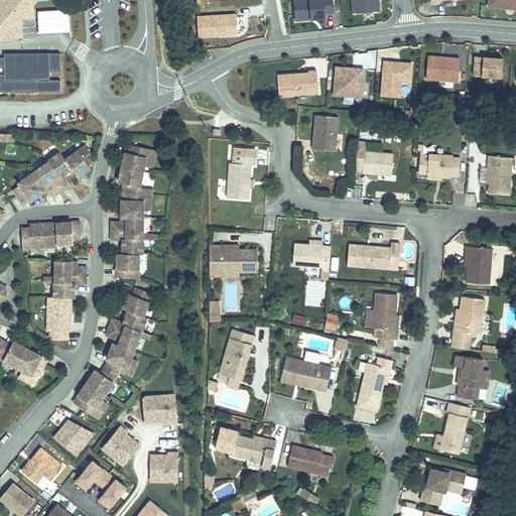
[(0,0),(0,32),(5,33),(5,37),(24,35),(22,15),(34,14),(33,3),(36,0),(0,0)]
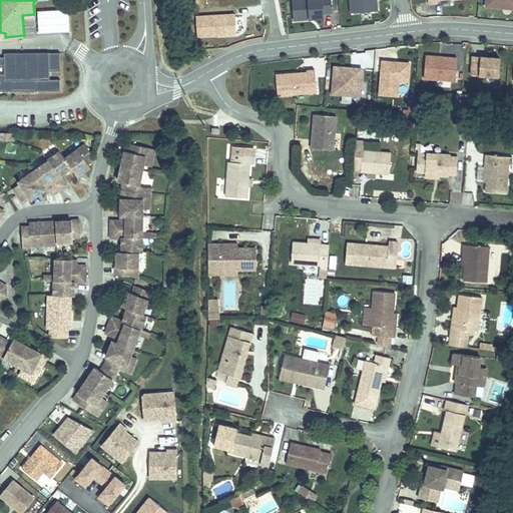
[(290,0),(293,21),(332,16),(330,0),(290,0)]
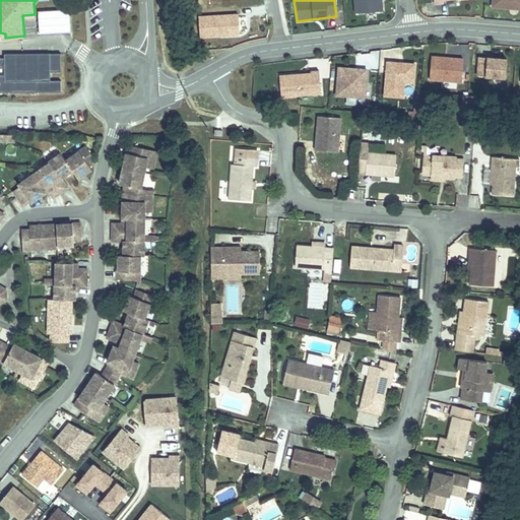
[(382,8),(381,0),(354,0),(355,10),(382,8)]
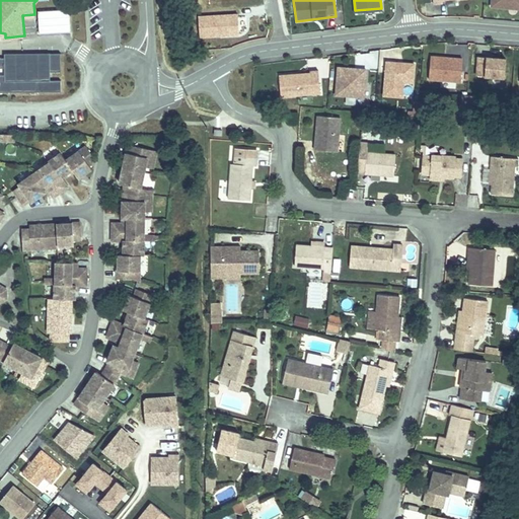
[(70,10),(40,10),(40,33),(70,33),(70,10)]
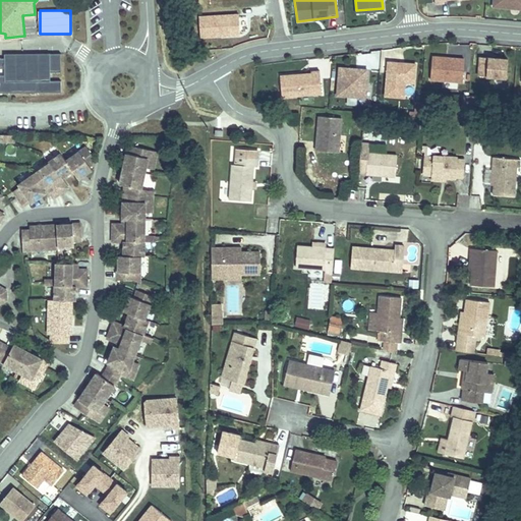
[(238,13),(198,14),(200,37),(239,35),(238,13)]
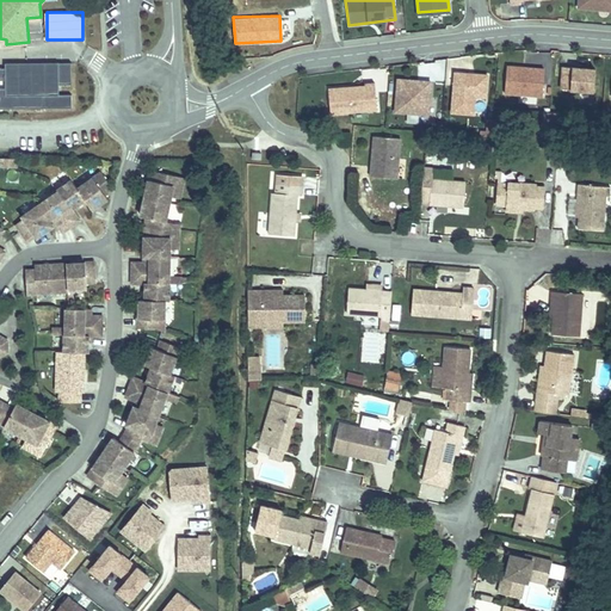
[(0,86),(0,106),(72,106),(72,92),(59,93),(59,82),(72,82),(72,61),(59,60),(59,66),(5,66),(0,66),(0,78),(4,78),(4,86),(0,86)]
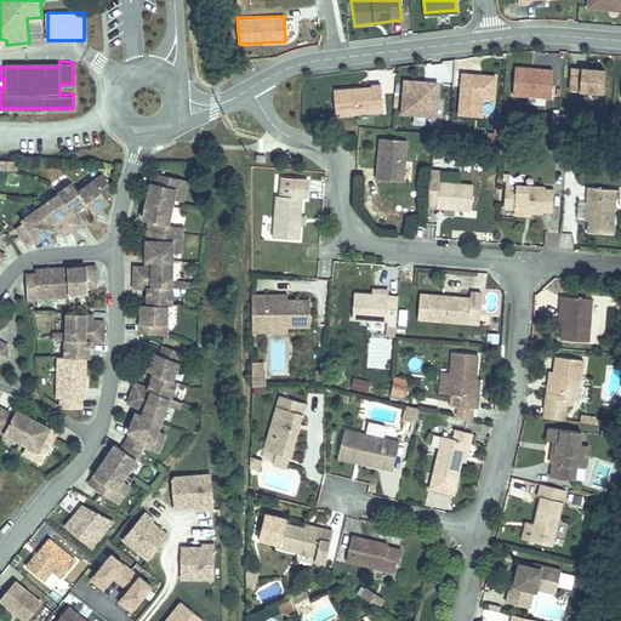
[(551,95),(553,67),(514,64),(512,91),(551,95)]
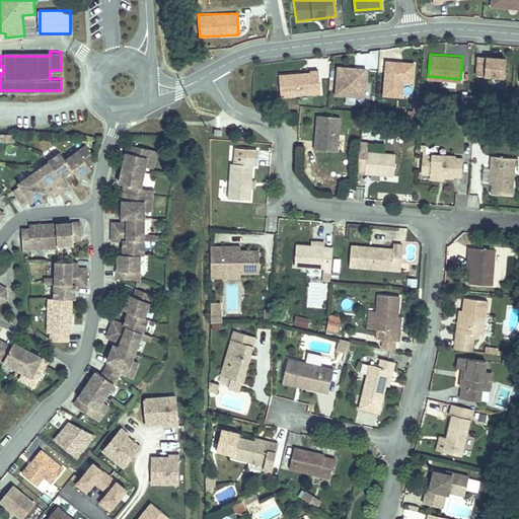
[(475,57),(474,78),(504,79),(505,58),(475,57)]
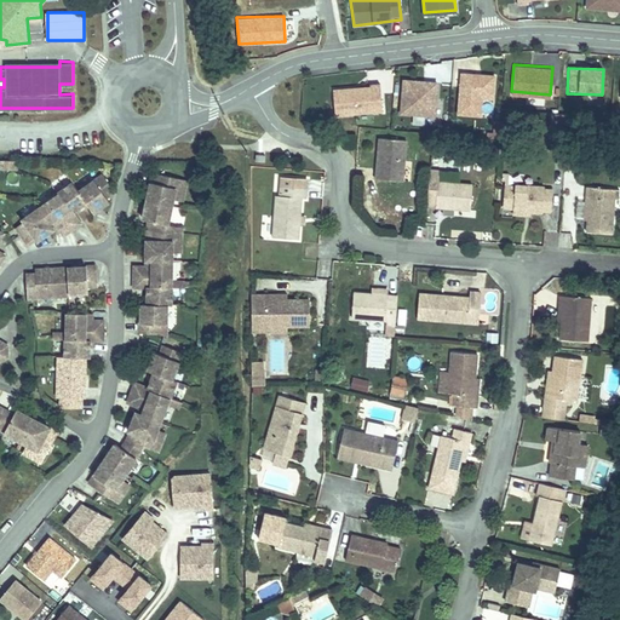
[(460,72),(458,112),(480,114),(481,96),(492,96),(494,74),(460,72)]
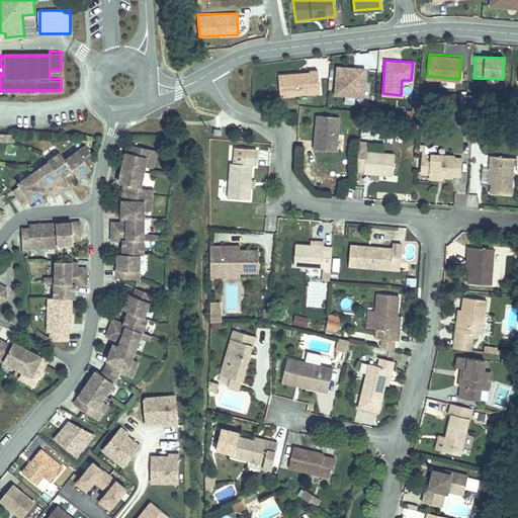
[(362,95),(365,67),(337,65),(335,92),(362,95)]
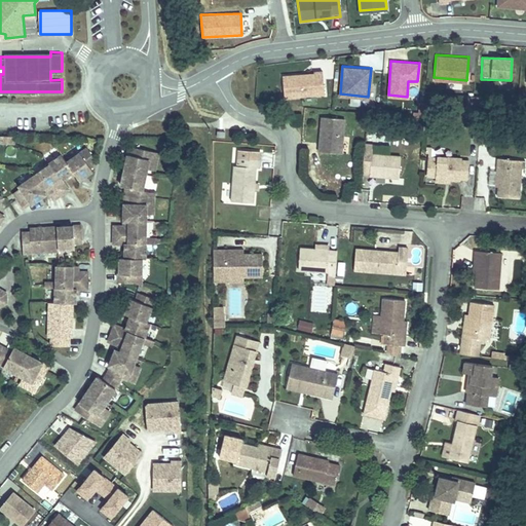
[(324,91),(322,69),(313,70),(313,72),(282,74),(284,95),(324,91)]
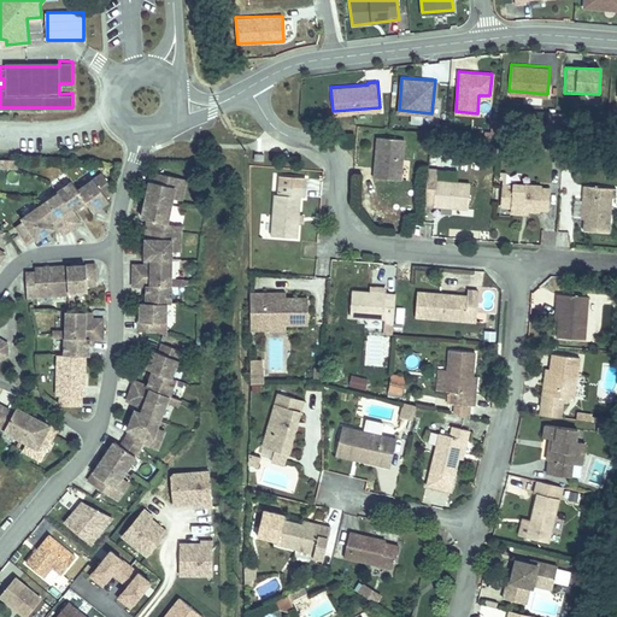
[(404,136),(377,135),(374,175),(400,177),(404,136)]
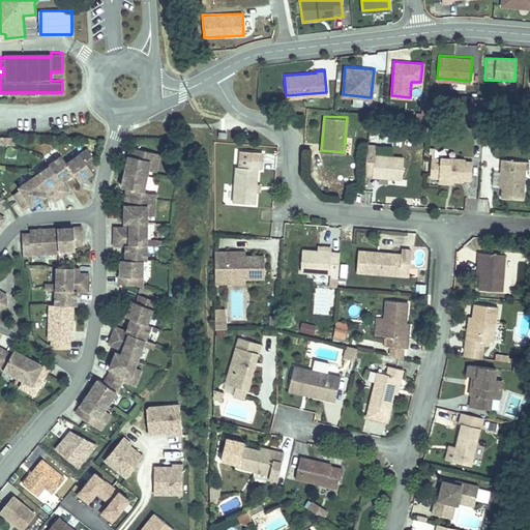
[(153,169),(158,152),(129,146),(124,171),(144,175),(146,168),(153,169)]
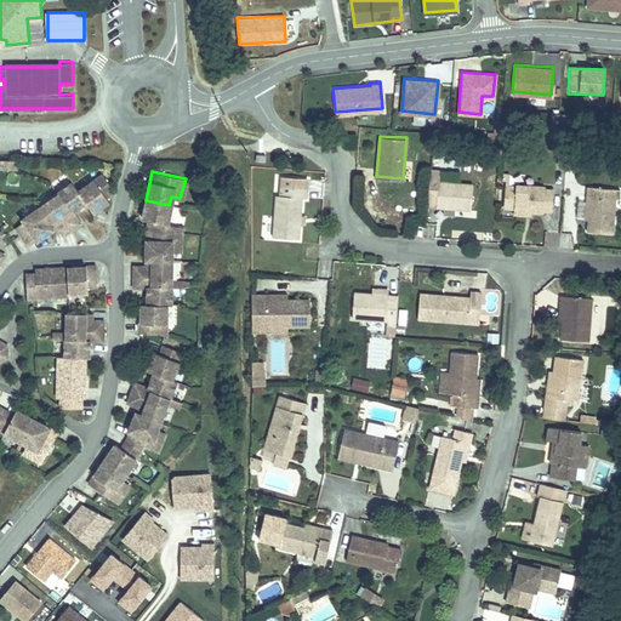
[(104,194),(112,188),(100,172),(77,191),(85,201),(92,211),(107,199),(104,194)]
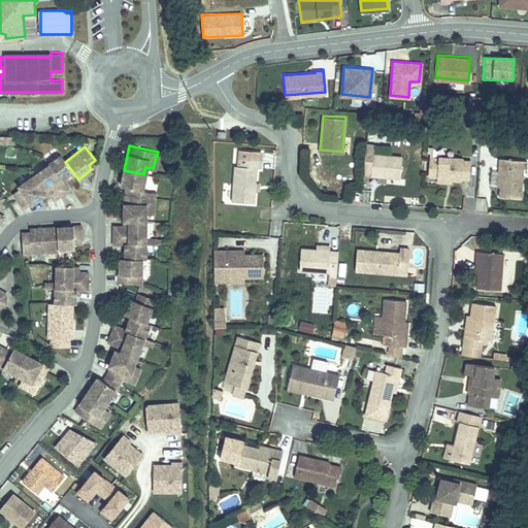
[(65,162),(59,154),(47,163),(48,165),(58,177),(52,182),(60,194),(67,189),(60,180),(72,171),(65,162)]
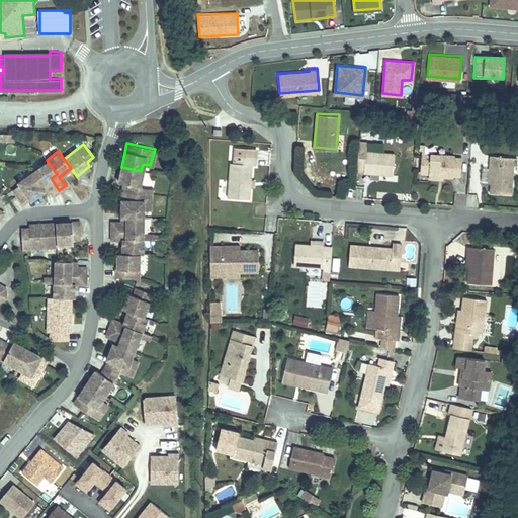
[(485,159),(486,153),(469,151),(468,163),(476,163),(477,158),(485,159)]
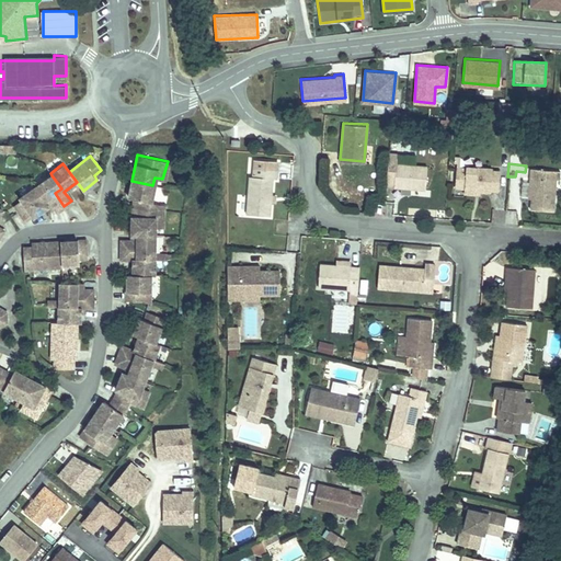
[(424,193),(426,169),(395,167),(392,190),(424,193)]
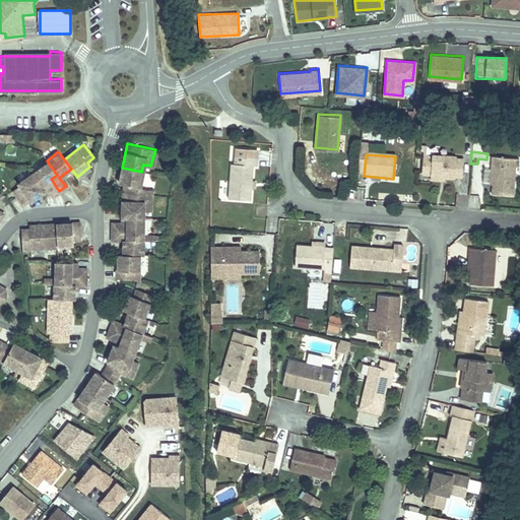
[(432,159),(423,159),(421,174),(431,175),(431,178),(445,179),(455,180),(455,177),(463,178),(464,161),(456,160),(456,158),(432,156),(432,159)]
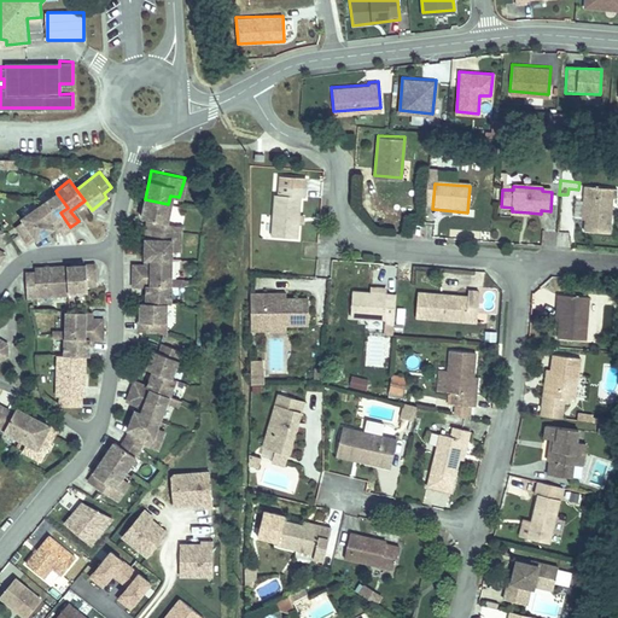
[(274,194),(272,237),(298,237),(299,196),(305,196),(307,187),(287,187),(287,194),(274,194)]
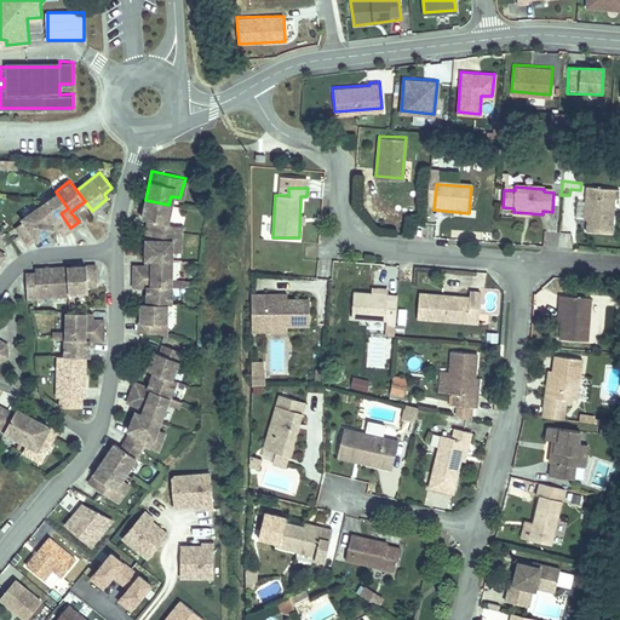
[(619,190),(586,188),(585,197),(584,220),(587,220),(587,234),(610,235),(613,200),(618,200),(619,190)]
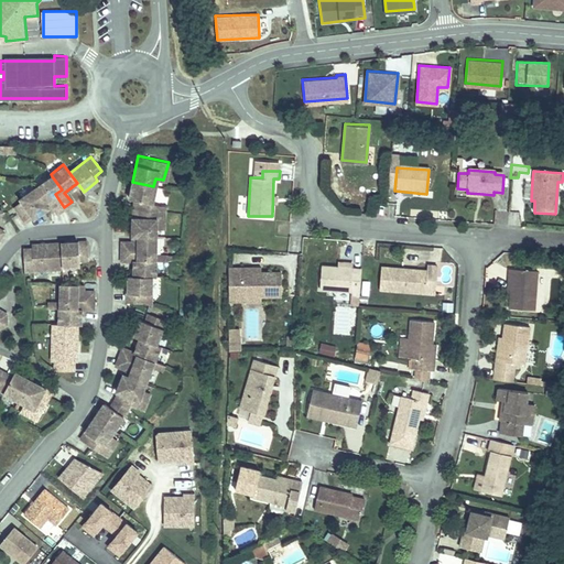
[(64,207),(55,194),(62,190),(52,176),(34,190),(47,208),(52,205),(57,213),(64,207)]
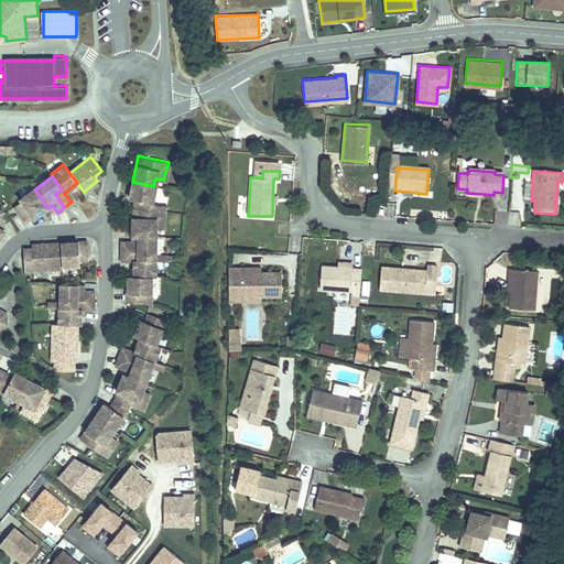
[(151,203),(153,186),(132,182),(129,197),(134,199),(132,207),(149,212),(149,208),(164,209),(164,205),(151,203)]
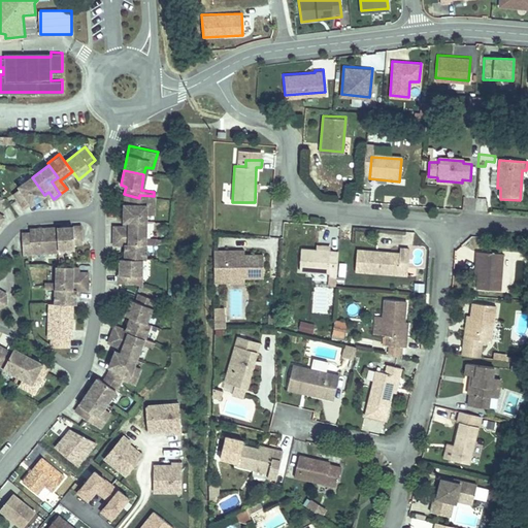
[(44,195),(32,177),(19,187),(21,189),(13,194),(24,208),(30,202),(32,204),(44,195)]
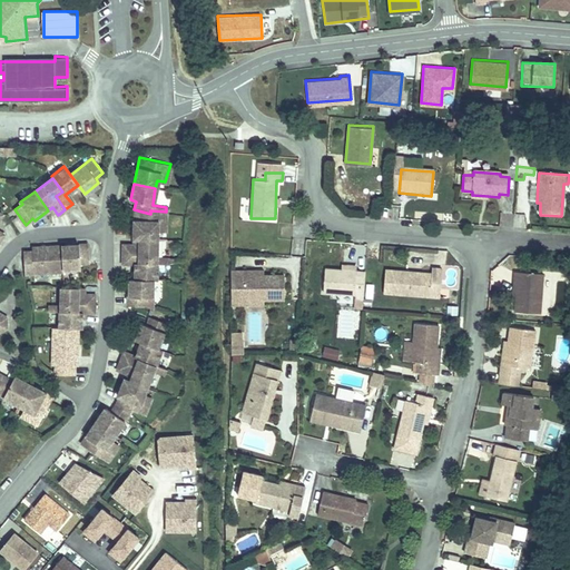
[(165,229),(166,212),(150,210),(150,214),(134,209),(134,237),(158,237),(158,229),(165,229)]
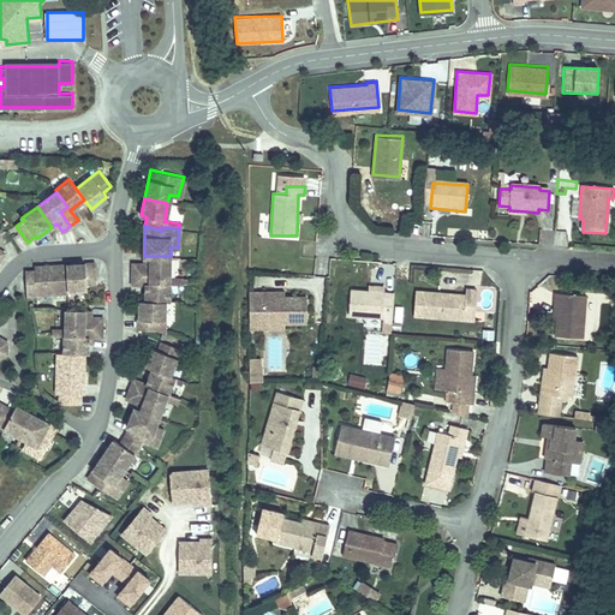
[(169,276),(171,256),(144,256),(143,263),(132,263),(132,273),(150,273),(150,282),(169,282),(175,282),(175,276),(169,276)]
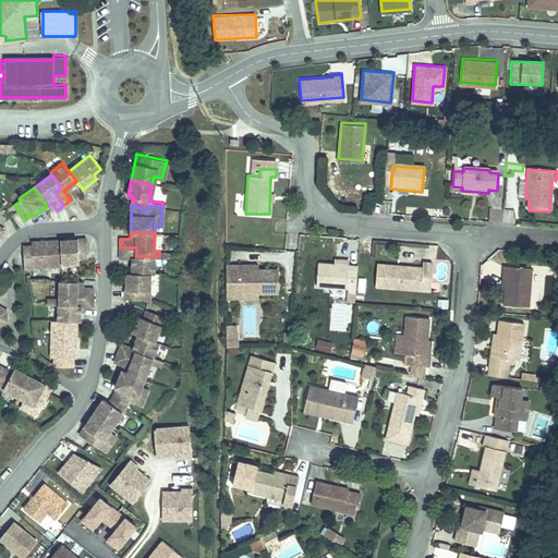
[(86,239),(60,241),(62,263),(80,262),(79,256),(87,256),(86,239)]
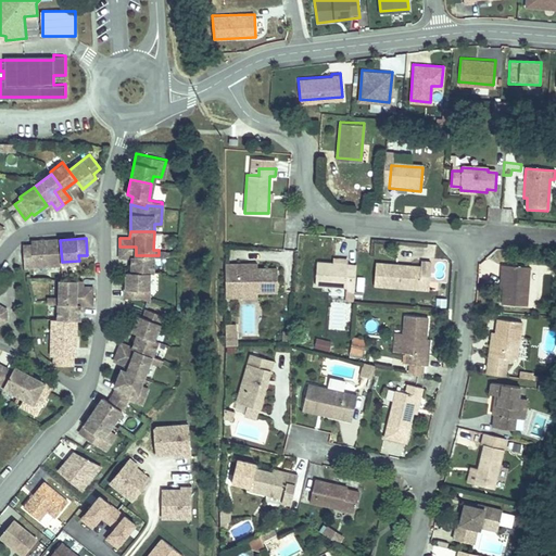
[(34,267),(62,264),(62,262),(60,240),(32,242),(32,247),(23,247),(25,264),(33,263),(34,267)]
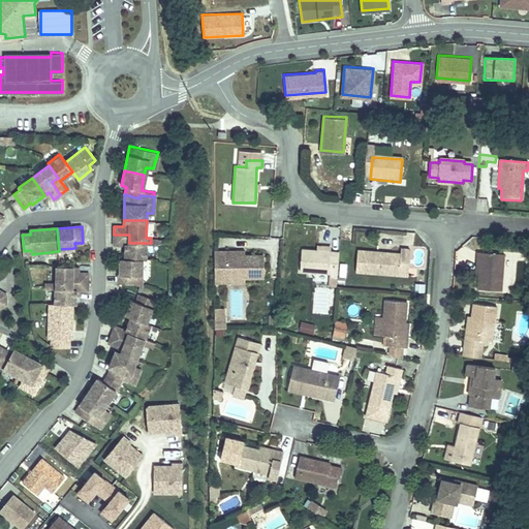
[(146,258),(146,243),(129,243),(129,235),(114,235),(114,244),(121,244),(120,258),(143,258),(146,258)]
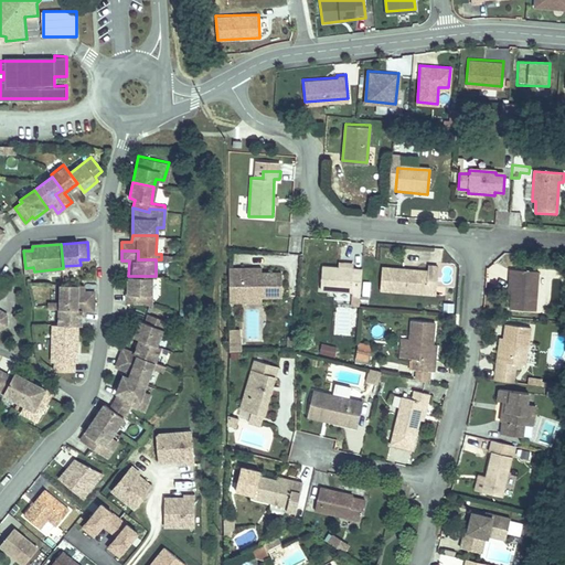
[(405,266),(382,264),(380,288),(428,292),(429,281),(437,283),(438,264),(428,264),(428,268),(416,267),(416,272),(405,270),(405,266)]
